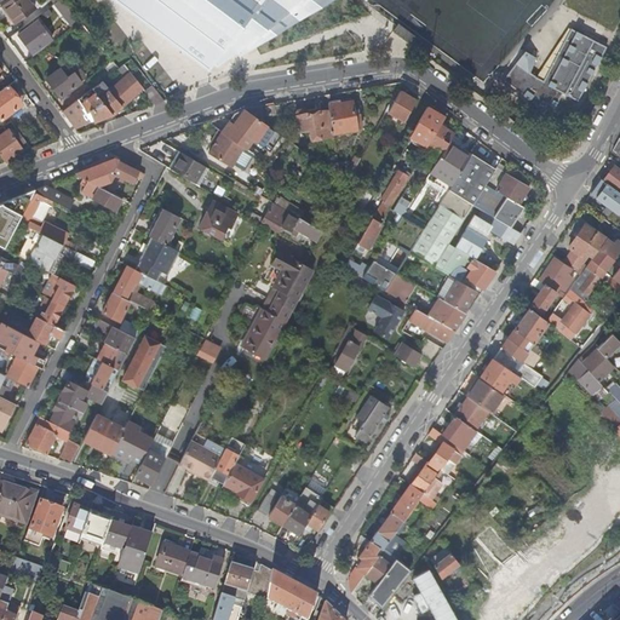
[(13,26),(36,9),(29,0),(11,0),(1,7),(13,26)]
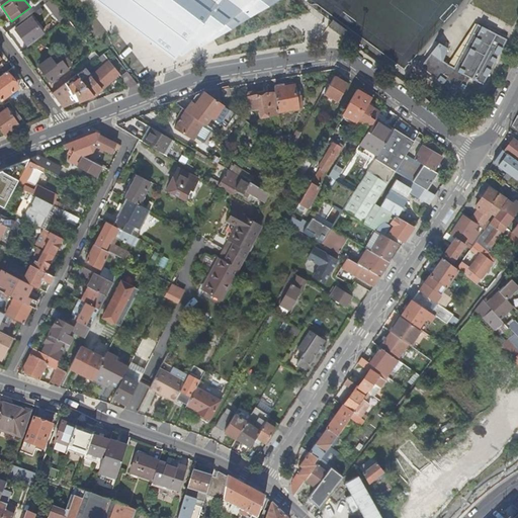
[(50,0),(47,3),(62,22),(67,18),(51,0),(50,0)]
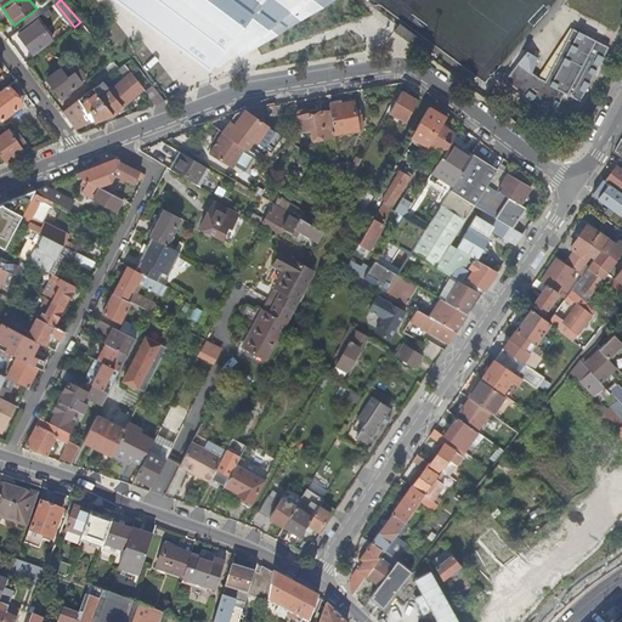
[(51,40),(38,22),(18,35),(33,55),(51,40)]
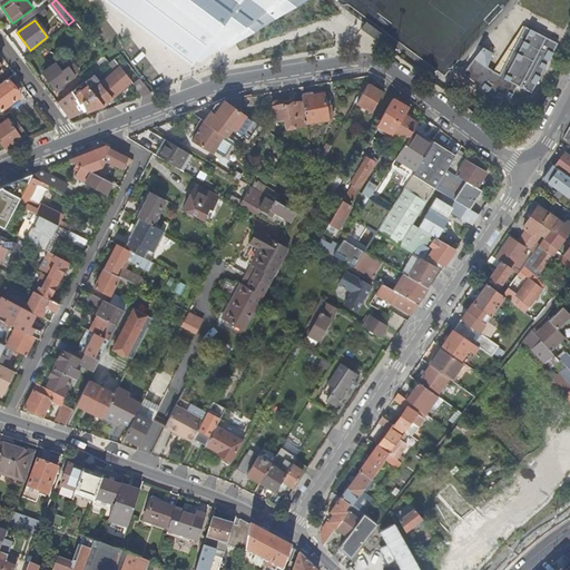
[(362,30),(376,41),(382,36),(366,23),(362,30)]
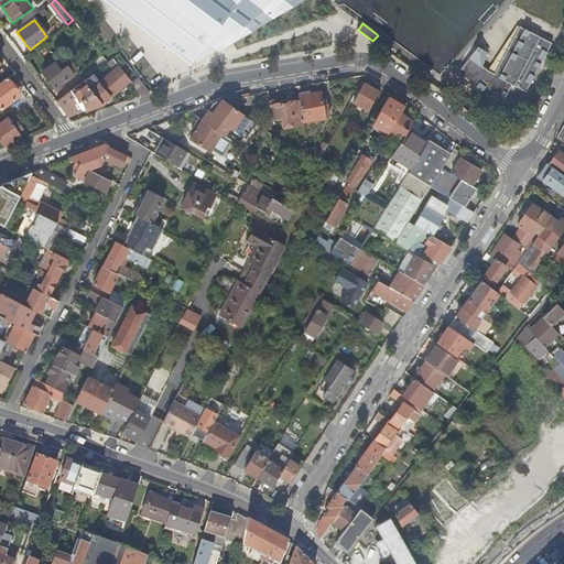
[(478,49),(458,74),(490,97),(494,93),(505,98),(511,85),(527,91),(552,43),(520,26),(495,74),(488,71),(483,66),(488,52),(478,49)]
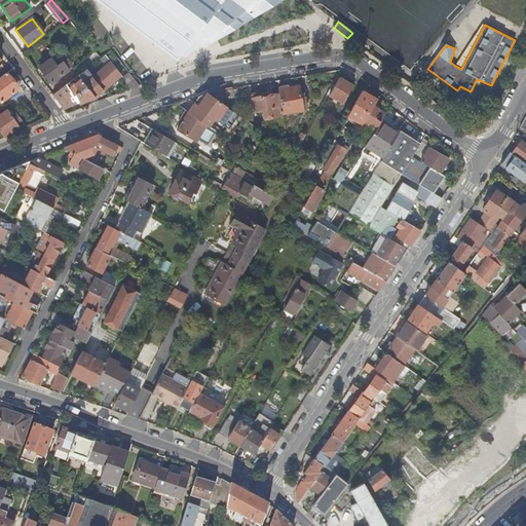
[(120,76),(105,55),(78,75),(83,81),(95,96),(120,76)]
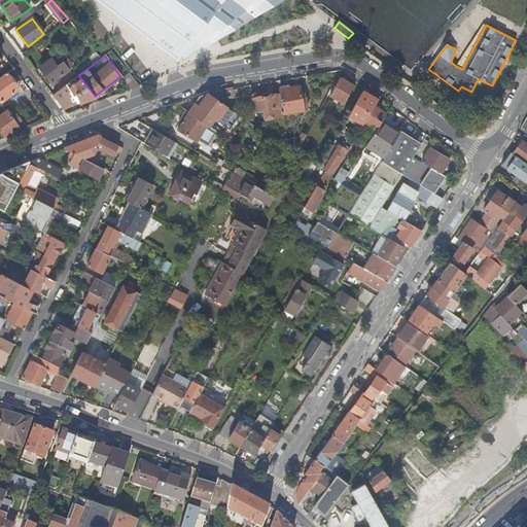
[(94,56),(85,62),(89,66),(98,60),(94,56)]
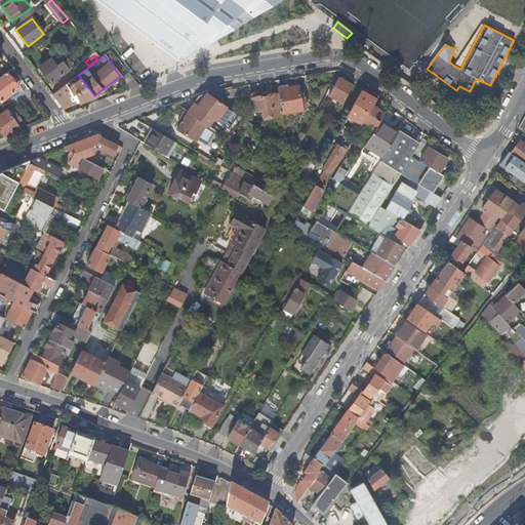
[(62,62),(55,66),(51,58),(39,68),(51,83),(52,82),(54,84),(59,80),(57,78),(69,71),(68,69),(72,66),(67,59),(63,63),(62,62)]
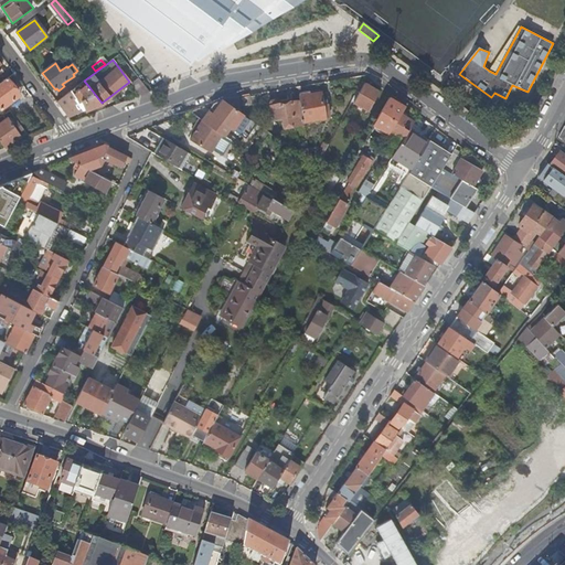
[(92,66),(91,65),(80,74),(84,80),(95,71),(92,66)]
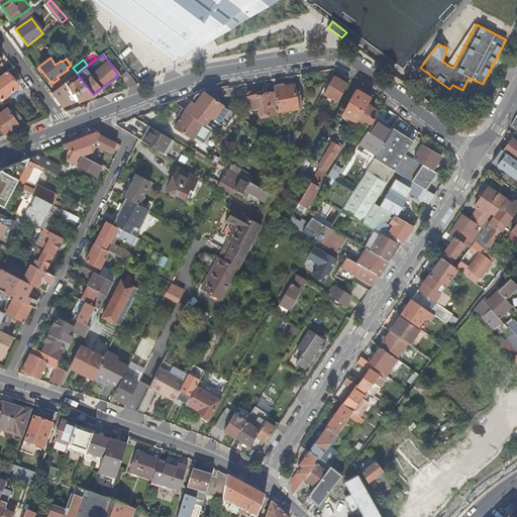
[(0,99),(1,101),(13,91),(8,84),(13,81),(6,72),(0,76),(0,99)]
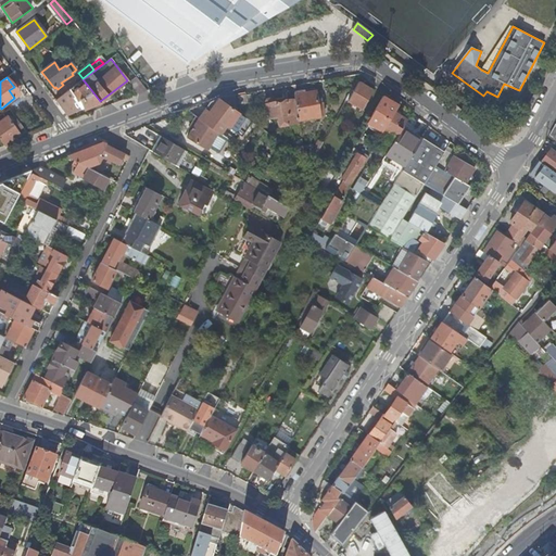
[(373,91),(355,81),(345,101),(362,110),(373,91)]
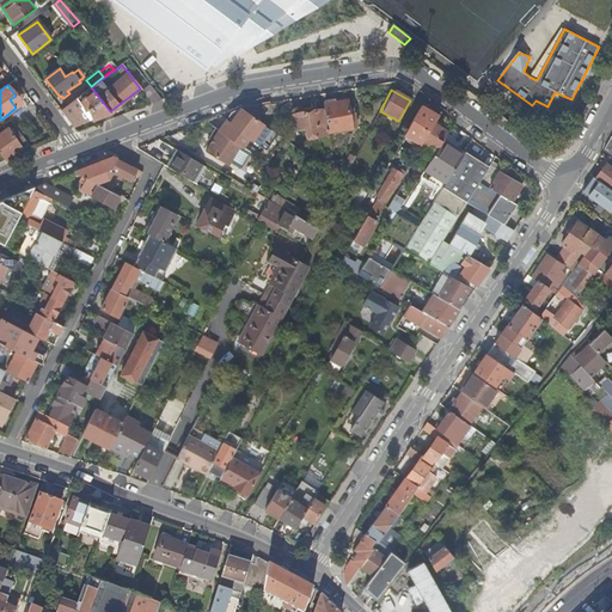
[(95,121),(111,114),(110,111),(97,95),(89,101),(93,106),(89,110),(87,108),(85,109),(86,111),(85,112),(83,110),(80,111),(83,114),(81,115),(75,108),(81,103),(78,97),(60,110),(73,128),(93,118),(95,121)]
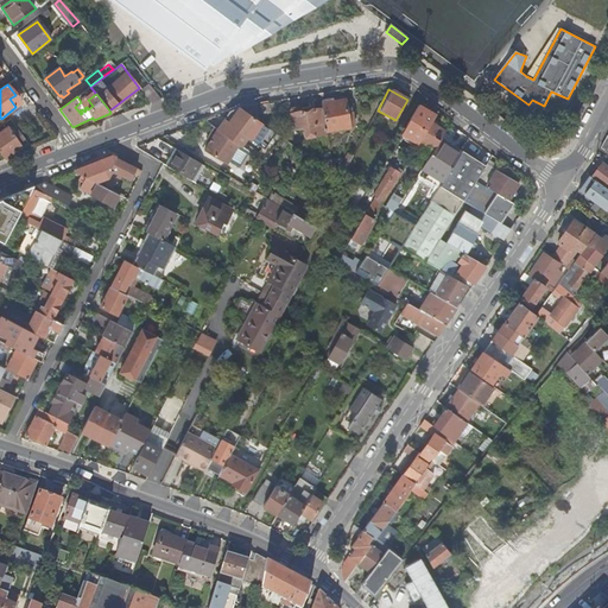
[(16,95),(10,99),(16,107),(21,103),(16,95)]
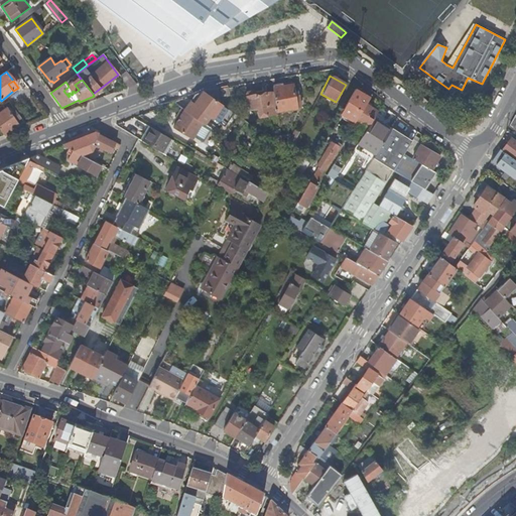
[(273,89),(273,90),(273,93),(277,113),(301,108),(299,96),(294,97),(294,93),(293,86),(283,88),(273,89)]
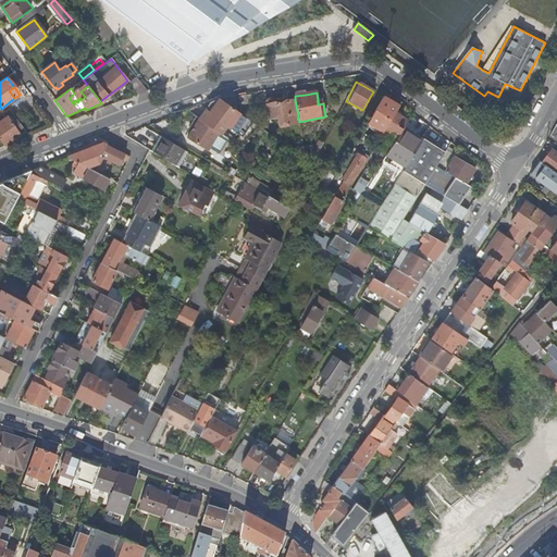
[(239,134),(249,120),(237,111),(235,96),(219,99),(209,102),(205,110),(209,113),(207,118),(215,123),(218,120),(239,134)]
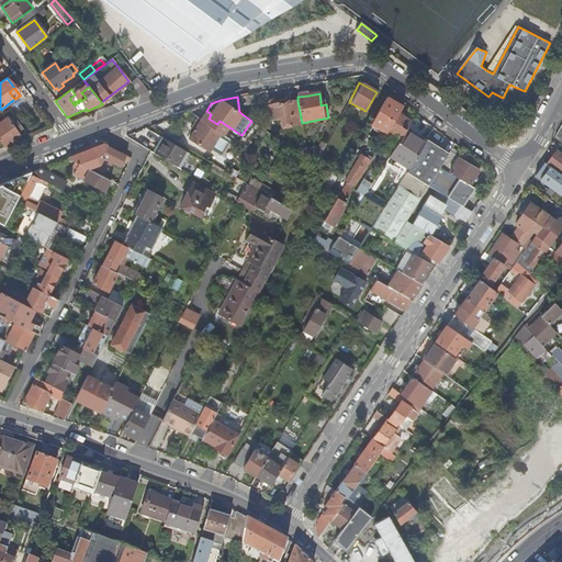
[(388,133),(389,131),(401,111),(403,107),(388,98),(372,123),(388,133)]
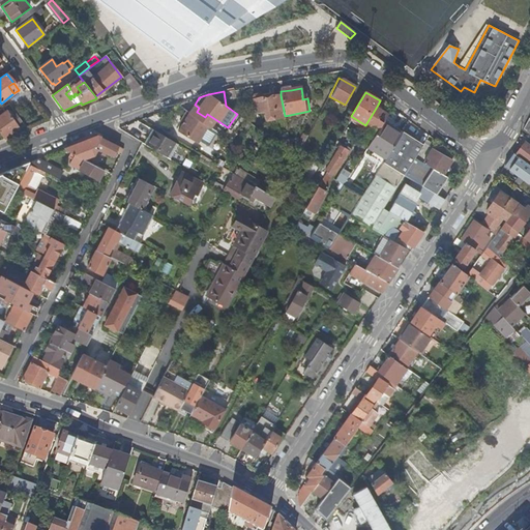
[(285,116),(281,95),(263,98),(254,100),(253,100),(255,113),(265,111),(267,121),(285,117),(285,116)]
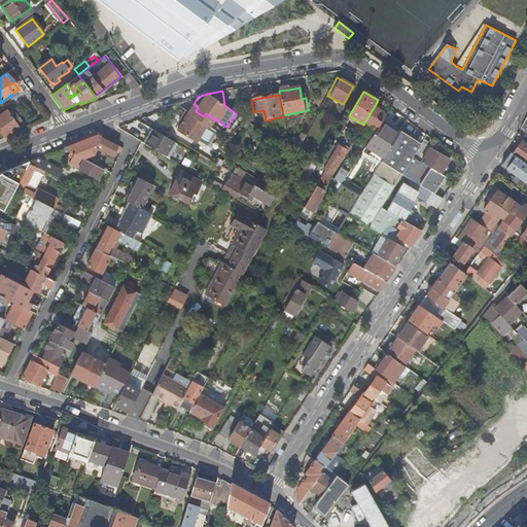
[(177,105),(182,108),(189,113),(192,109),(190,107),(191,106),(185,102),(177,105)]
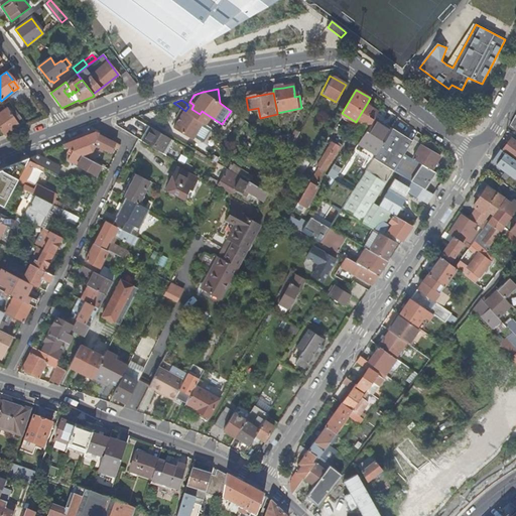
[(358,129),(363,132),(358,139),(360,141),(373,120),(375,118),(379,111),(370,106),(371,104),(368,102),(357,120),(361,122),(358,129)]
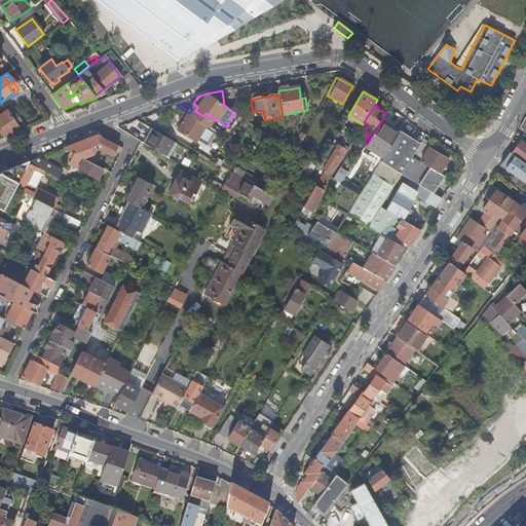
[(0,109),(0,130),(4,138),(20,128),(17,123),(21,120),(15,113),(11,115),(7,110),(5,111),(3,107),(0,109)]
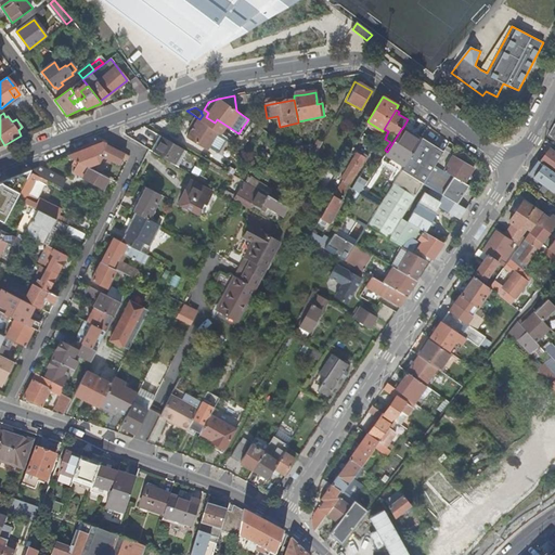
[(195,117),(191,125),(194,127),(191,131),(186,139),(207,151),(208,149),(216,136),(218,132),(195,117)]
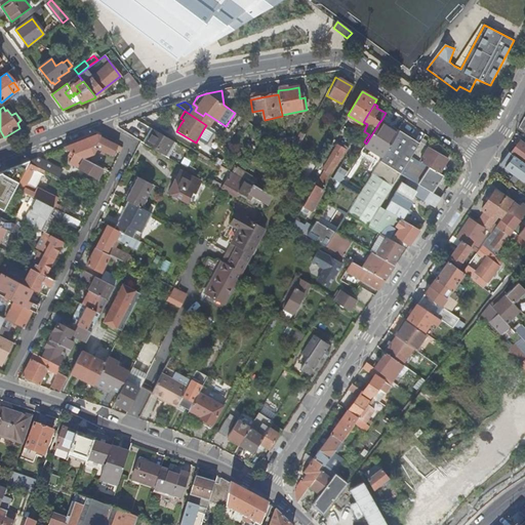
[(397,133),(399,131),(381,120),(379,122),(397,133)]
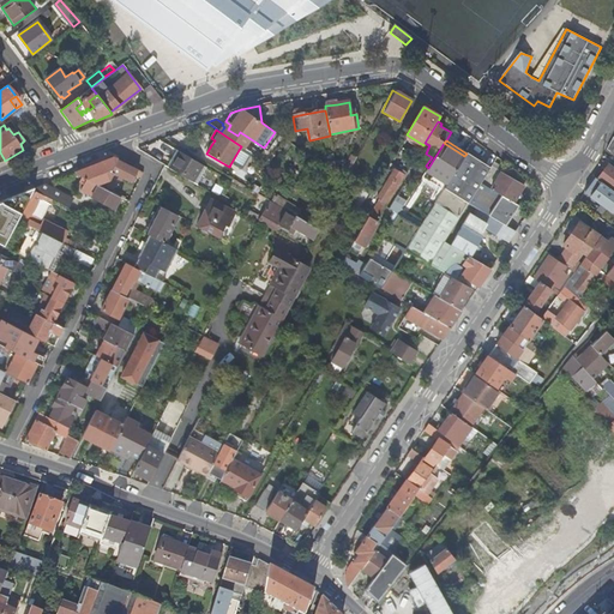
[(464,156),(444,143),(428,168),(423,175),(441,186),(433,200),(435,202),(464,156)]
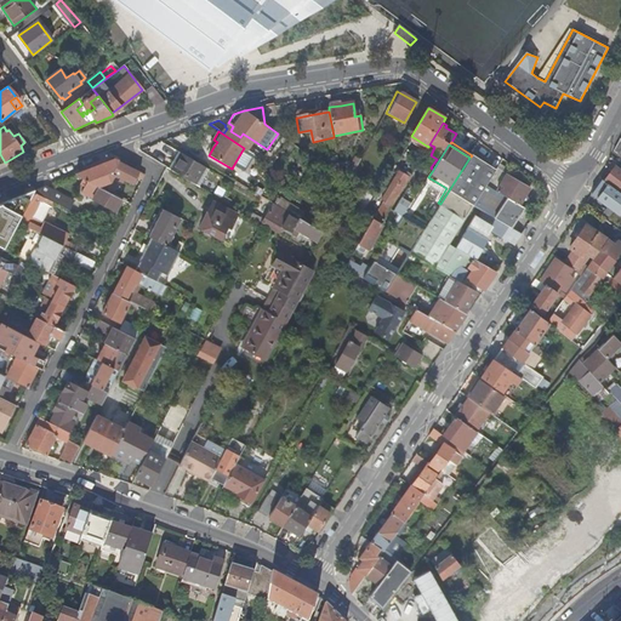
[(177,151),(166,169),(171,171),(182,153),(177,151)]
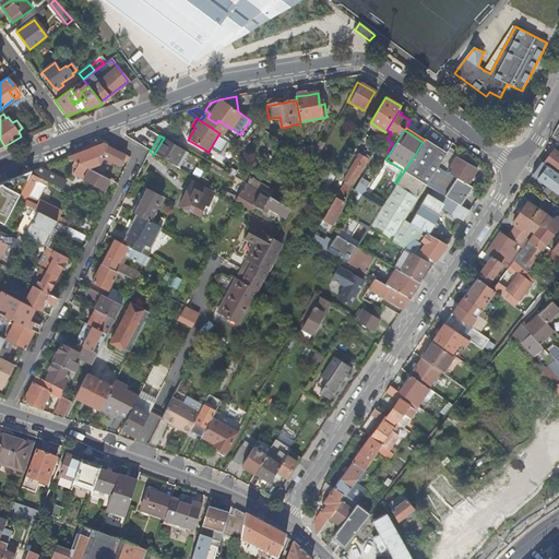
[(227,142),(217,137),(210,150),(219,155),(227,142)]
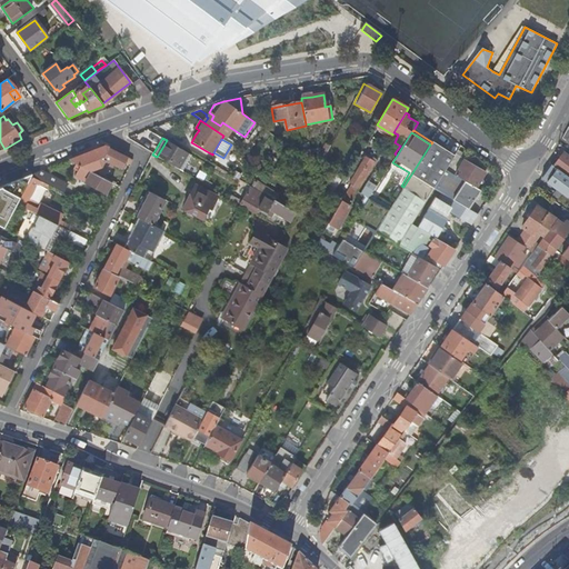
[(178,169),(188,153),(167,140),(157,157),(178,169)]
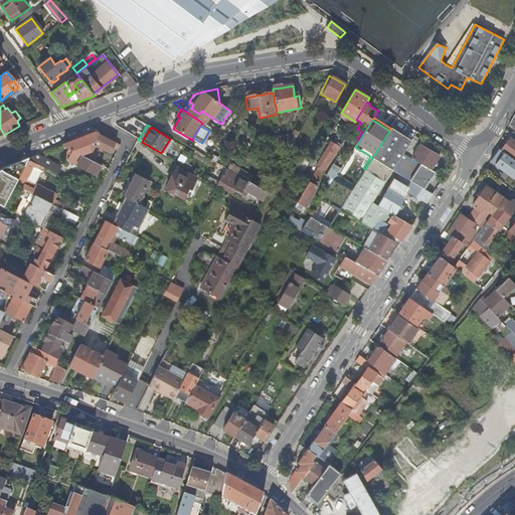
[(391,170),(392,170),(403,154),(411,141),(391,129),(389,131),(365,169),(344,203),(340,210),(369,226),(374,229),(382,234),(388,225),(384,222),(390,213),(371,202),(391,170)]
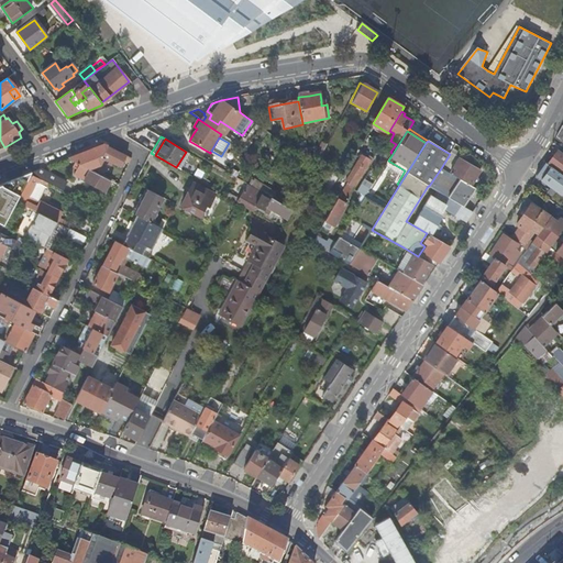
[(322,143),(315,157),(310,155),(315,148),(306,143),(306,142),(298,143),(299,150),(298,150),(299,153),(301,154),(296,162),(305,168),(307,164),(315,169),(317,164),(319,161),(327,145),(322,143)]
